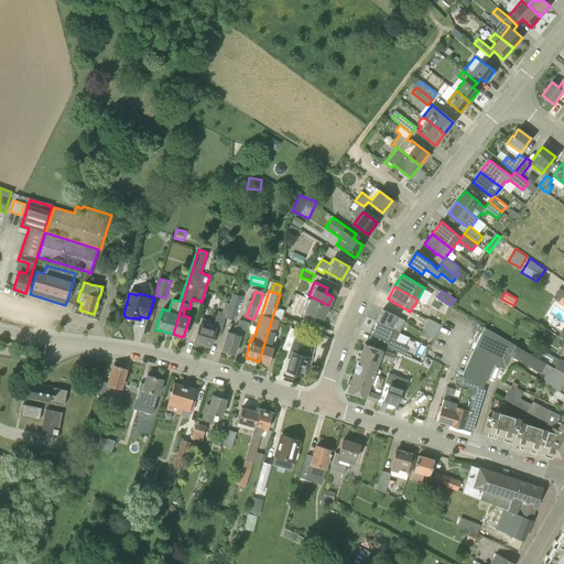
[(242,296),(231,293),(225,317),(234,321),(238,304),(240,304),(242,296)]
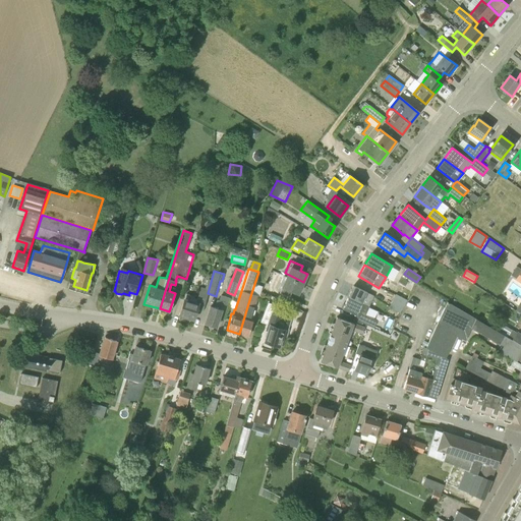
[(298,294),(303,282),(285,273),(277,290),(289,296),(291,291),(298,294)]
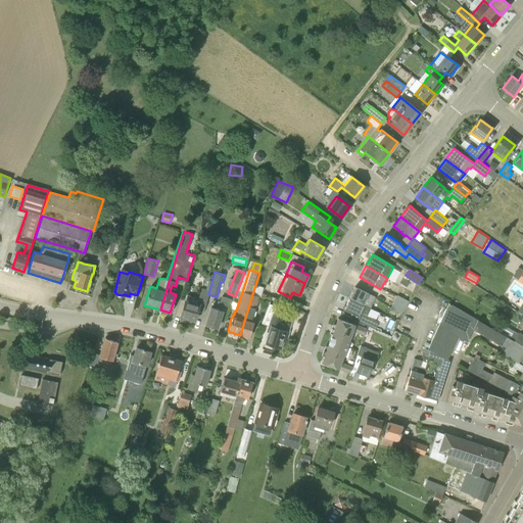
[(370,307),(375,296),(368,293),(369,293),(354,286),(349,296),(370,307)]
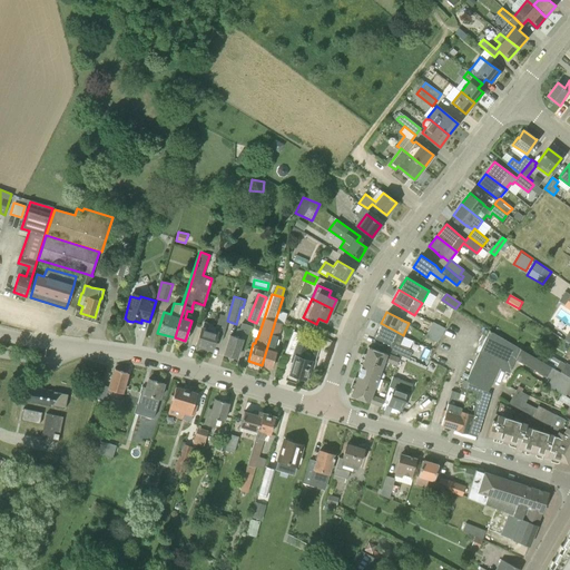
[(222,338),(227,316),(220,314),(219,314),(217,322),(212,321),(210,327),(198,324),(194,344),(212,350),(217,338),(222,338)]
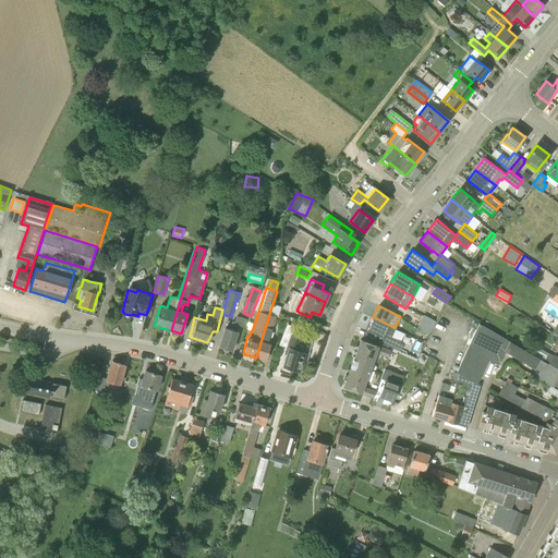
[(266,360),(271,342),(270,342),(271,337),(270,337),(276,316),(269,314),(256,358),(266,360)]
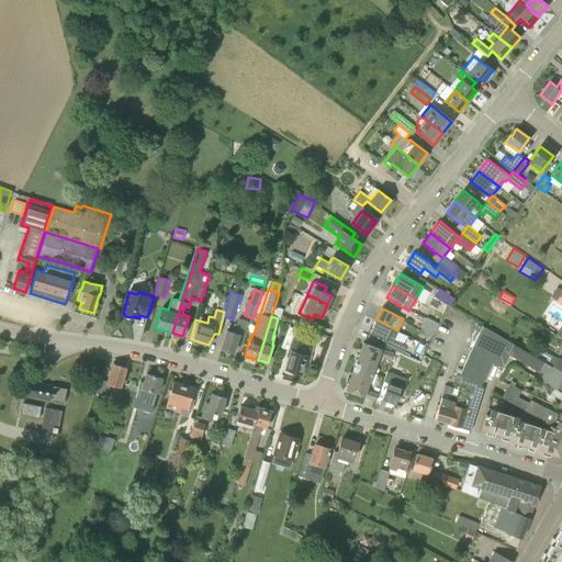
[(437,328),(439,324),(427,317),(425,323),(437,328)]
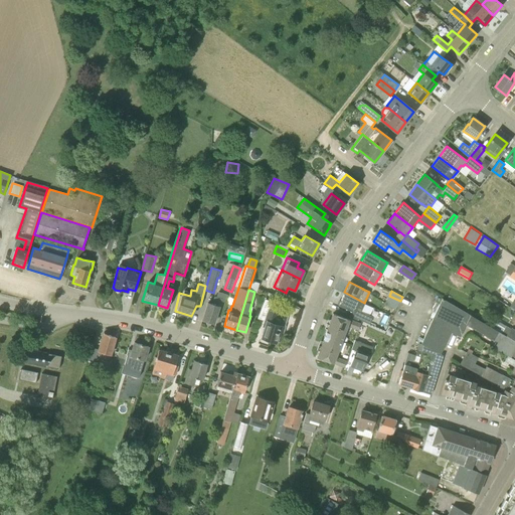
[(227,301),(228,295),(227,295),(227,294),(217,292),(216,297),(214,297),(212,304),(207,303),(202,319),(214,322),(219,306),(221,299),(227,301)]
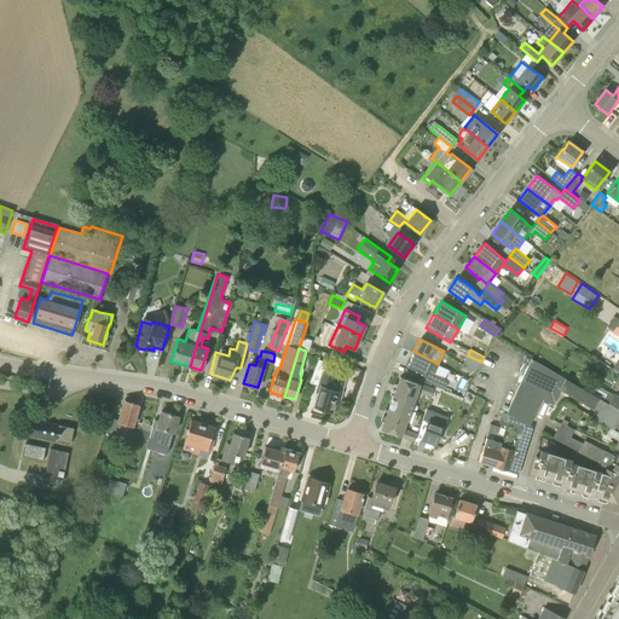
[(438,365),(438,364),(414,351),(406,366),(423,375),(421,379),(445,389),(449,382),(432,374),(437,364),(438,365)]
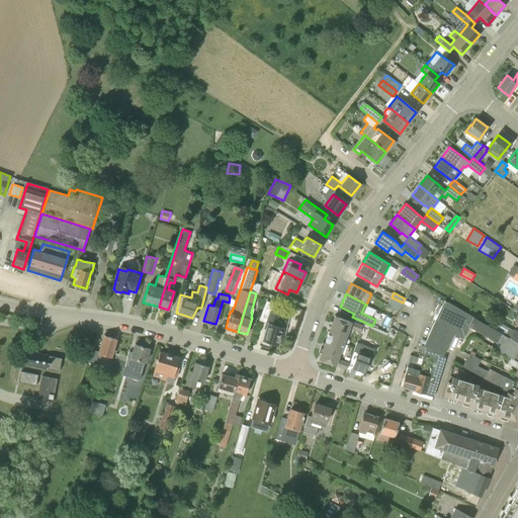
[(395,319),(403,303),(392,297),(387,306),(395,311),(392,318),(395,319)]
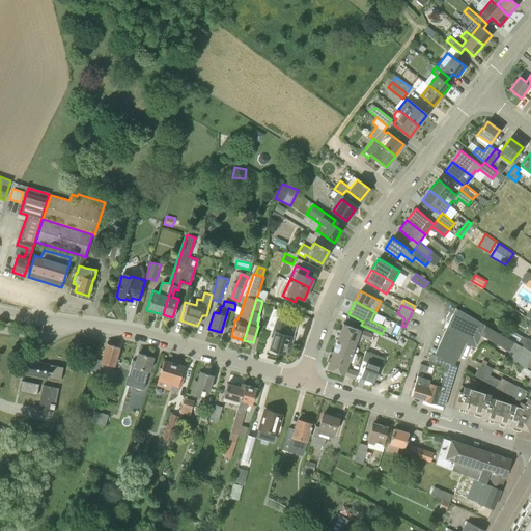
[(266,327),(272,331),(267,348),(284,354),(287,345),(291,346),(297,326),(278,318),(280,310),(273,308),(266,327)]
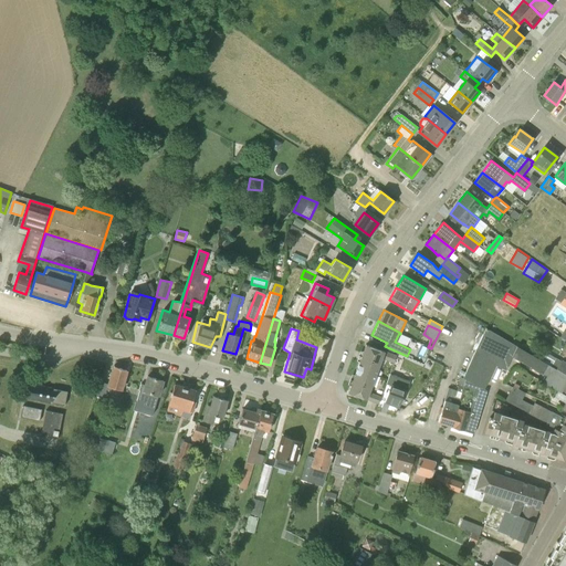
[(507,370),(513,358),(507,350),(512,343),(486,329),(464,378),(467,379),(485,389),(495,366),(507,370)]
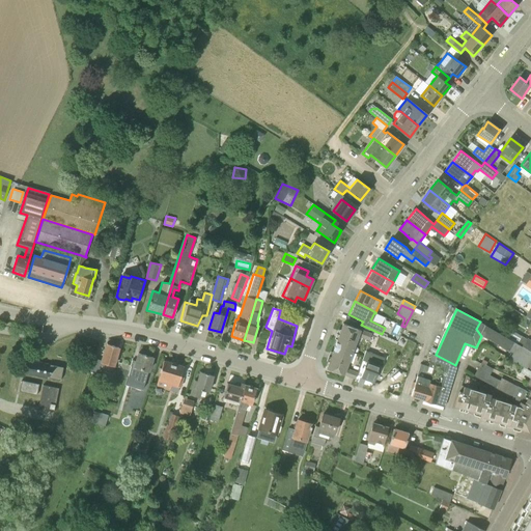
[(369,340),(371,334),(360,330),(360,329),(343,323),(340,331),(357,337),(358,336),(369,340)]
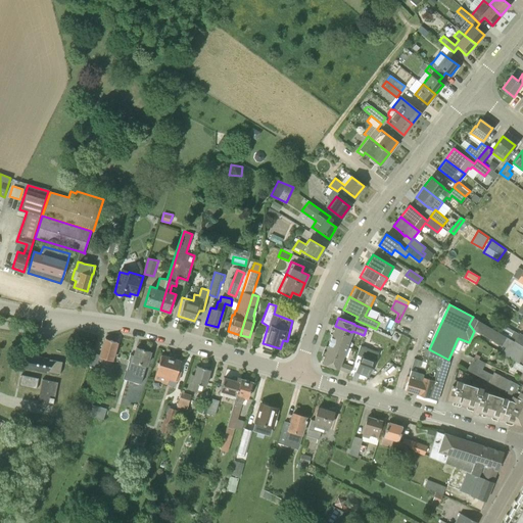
[(522,347),(504,336),(505,335),(480,321),(475,330),(503,347),(501,352),(515,361),(522,365),(522,347)]
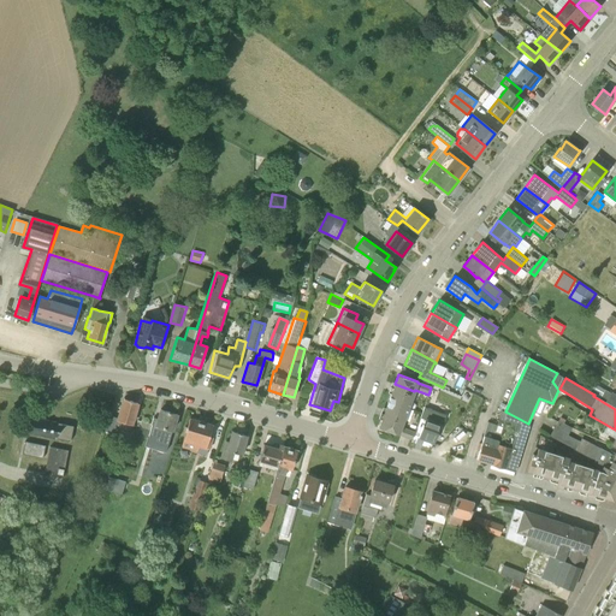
[(412,400),(414,391),(395,384),(391,392),(412,400)]
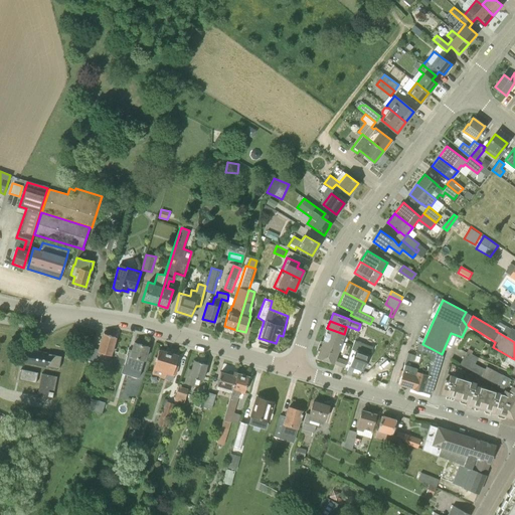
[(501,323),(497,330),(496,331),(514,342),(514,329),(511,327),(510,328),(501,323)]
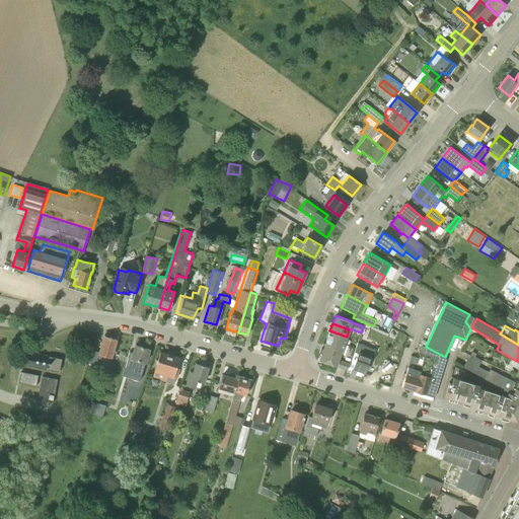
[(344,344),(347,337),(329,330),(326,338),(344,344)]
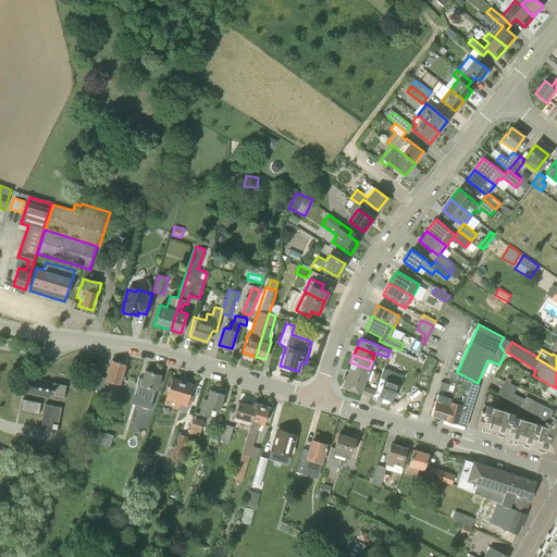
[(119,384),(124,364),(111,360),(106,378),(106,380),(107,381),(104,390),(115,393),(119,384)]
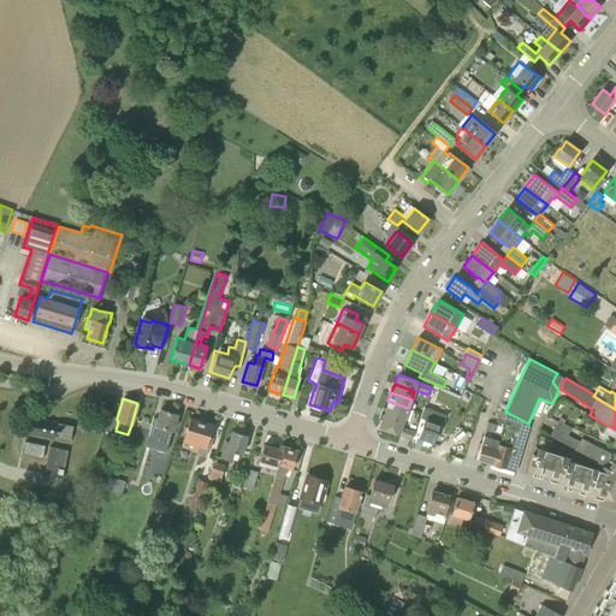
[(404,416),(408,408),(388,401),(385,409),(404,416)]
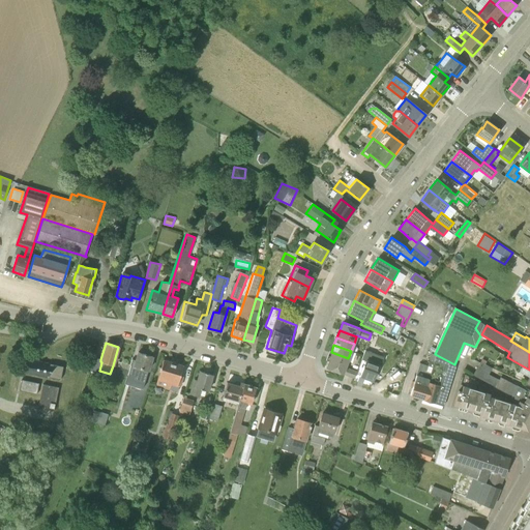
[(373,381),(378,364),(372,362),(376,351),(366,348),(362,360),(364,361),(359,376),(373,381)]
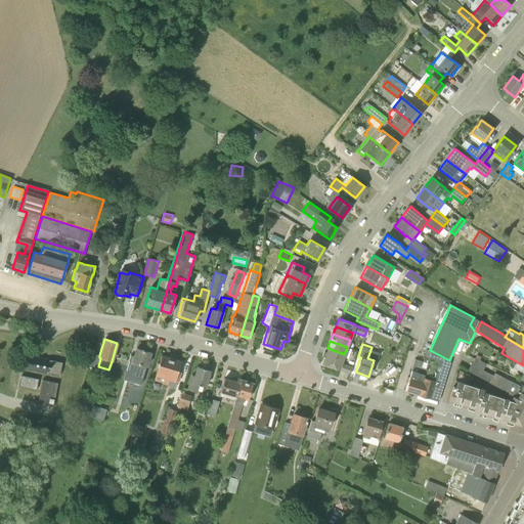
[(151,352),(136,348),(133,357),(130,356),(128,360),(130,361),(127,369),(135,372),(134,374),(144,377),(151,352)]
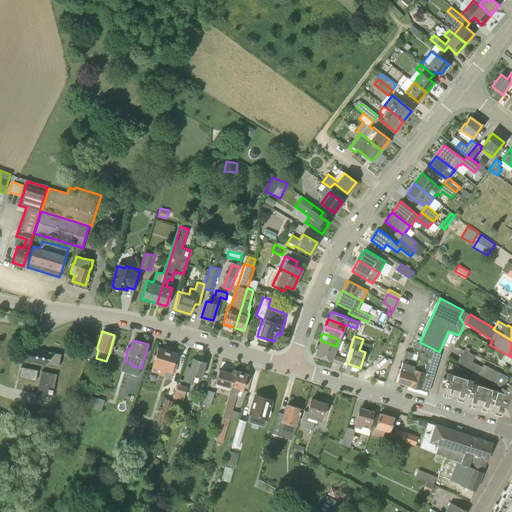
[(334,353),(336,346),(320,340),(317,347),(334,353)]
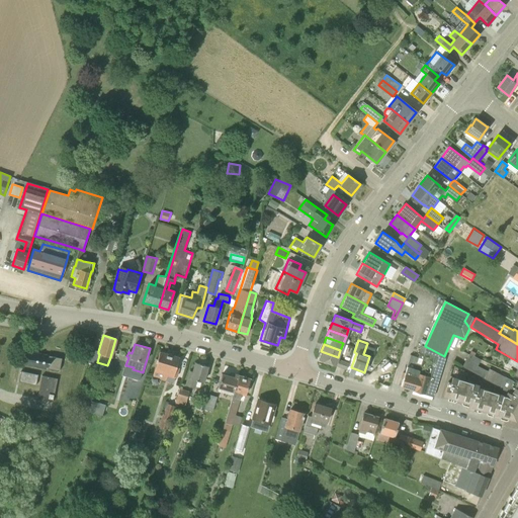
[(433,397),(441,369),(445,357),(444,356),(427,347),(422,364),(425,366),(418,393),(424,394),(433,397)]
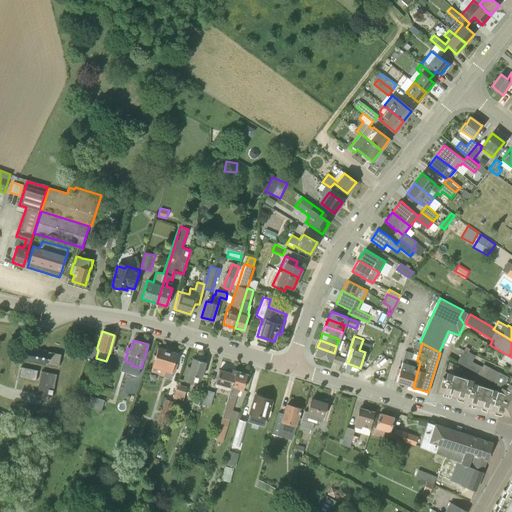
[(90,345),(87,358),(95,360),(96,358),(98,350),(97,349),(97,347),(90,345)]
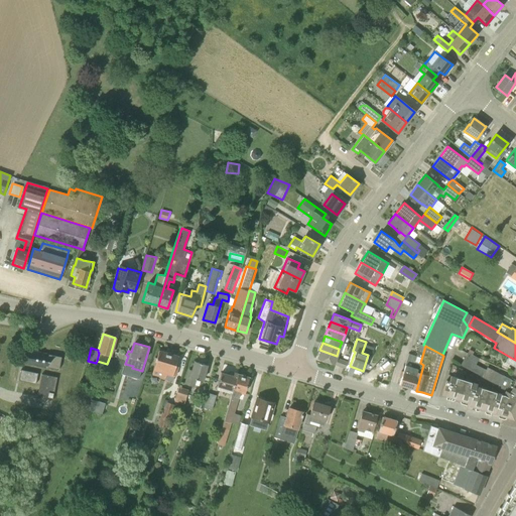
[(175,366),(178,356),(158,350),(156,358),(155,357),(153,361),(155,362),(152,372),(174,378),(175,376),(178,366),(175,366)]
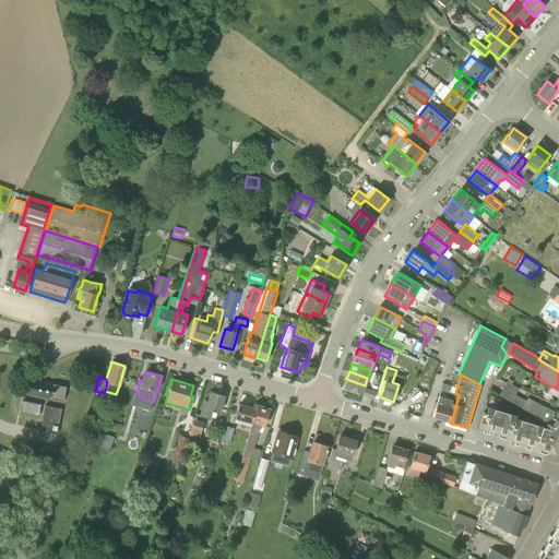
[(373,399),(377,392),(364,388),(365,385),(346,379),(343,388),(361,394),(373,399)]
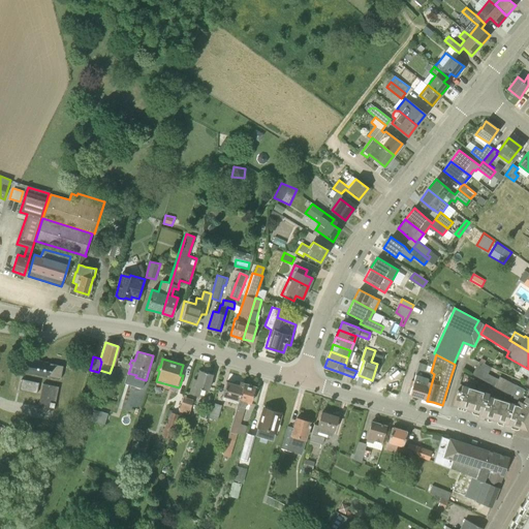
[(23,372),(24,372),(31,374),(48,377),(48,376),(60,379),(62,366),(50,363),(33,360),(33,362),(25,360),(23,372)]
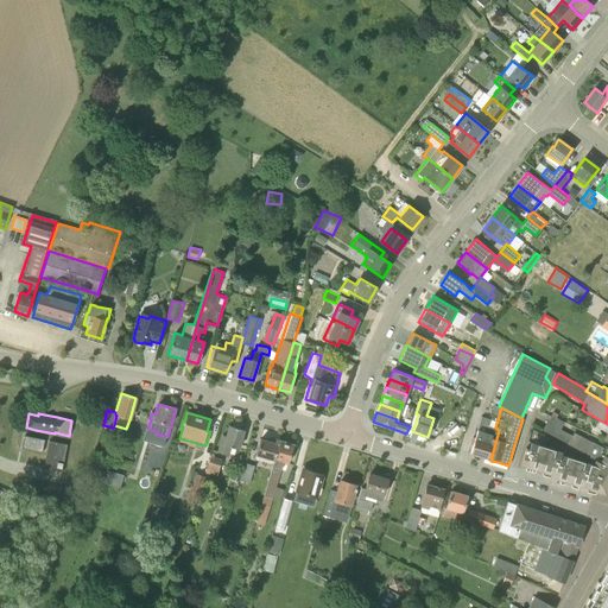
[(551,415),(542,430),(569,444),(607,463),(607,442),(602,439),(600,444),(593,442),(574,432),(572,435),(561,429),(564,422),(551,415)]
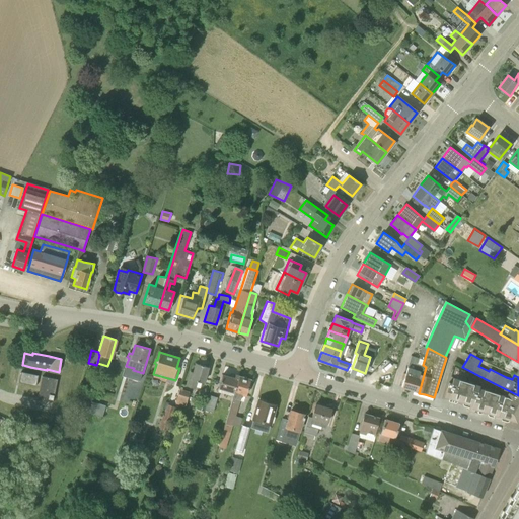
[(125,363),(127,357),(119,355),(117,360),(125,363)]
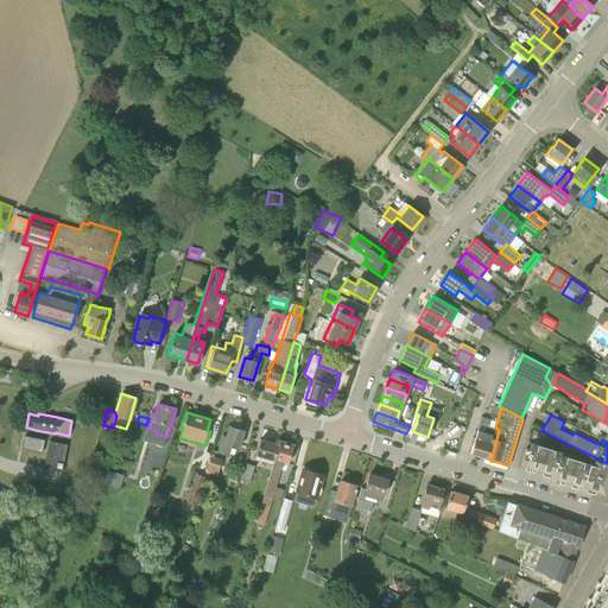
[(491,461),(499,430),(495,428),(489,426),(491,419),(481,416),(475,438),(473,437),(470,443),(473,444),(470,454),(483,457),(483,458),(491,461)]
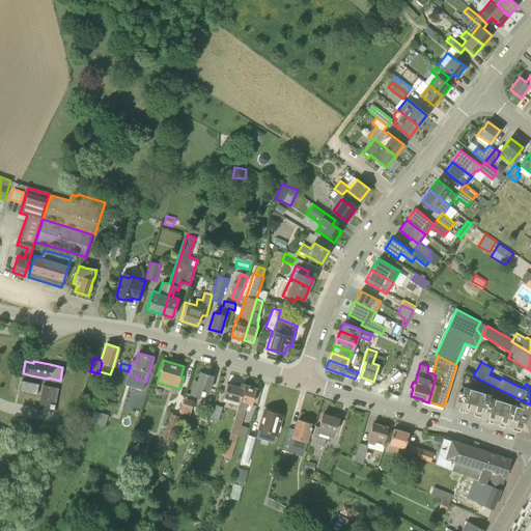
[(207,391),(213,375),(200,371),(197,381),(195,381),(191,395),(199,397),(202,389),(207,391)]
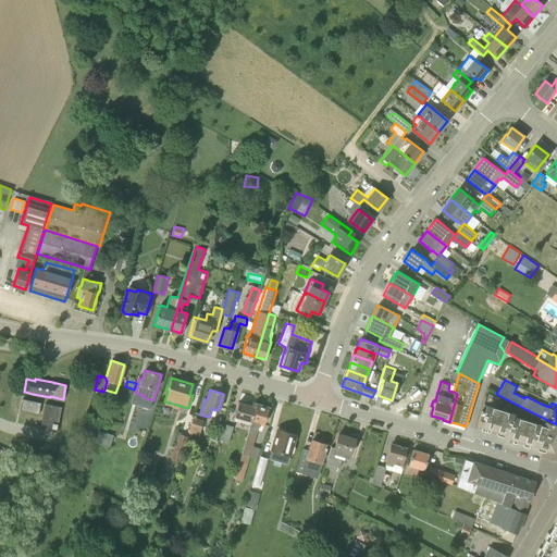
[(556,424),(521,407),(496,394),(520,407),(536,416),(546,421),(544,425),(543,425),(540,435),(556,443),(556,424)]
